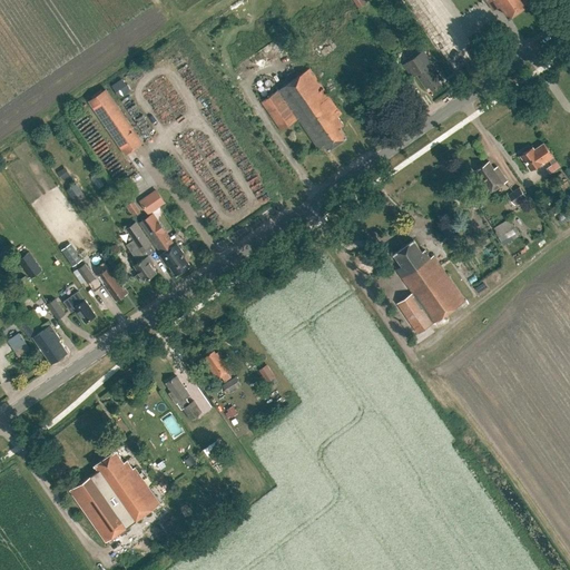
[(485,0),(493,10),(501,6),(509,18),(529,3),(527,0),(485,0)]
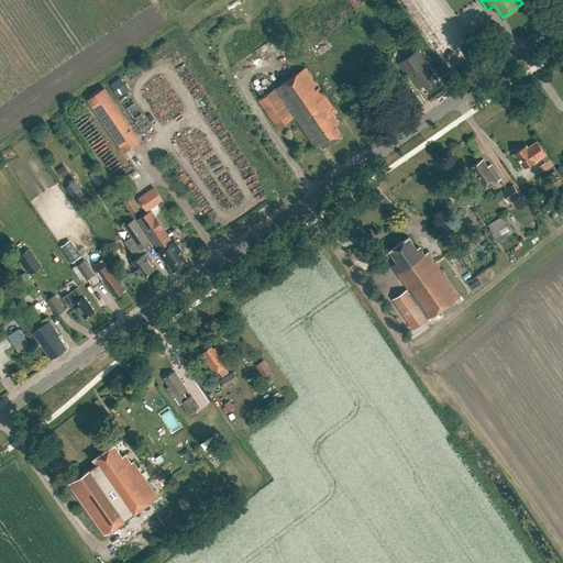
[(409,75),(411,73),(421,88),(424,86),(427,89),(435,83),(433,79),(437,77),(418,51),(400,63),(408,75),(409,75)]
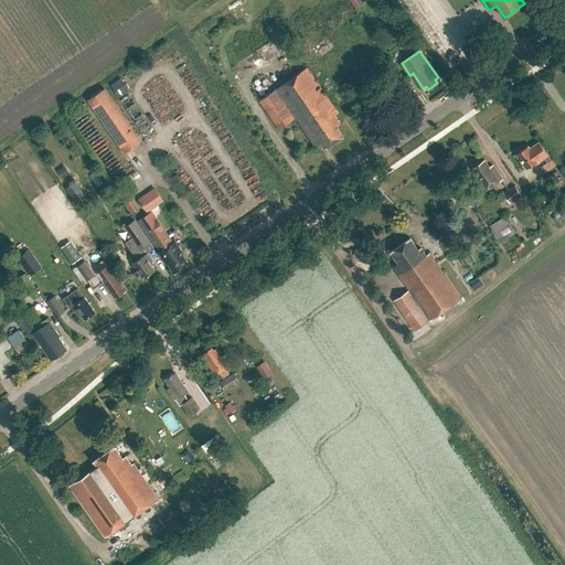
[(331,97),(329,94),(327,95),(307,67),(259,99),(280,129),(297,118),(315,147),(322,142),(326,148),(343,136),(337,126),(341,124),(334,115),(338,113),(334,107),(342,103),(338,97),(331,102),(329,98),(331,97)]
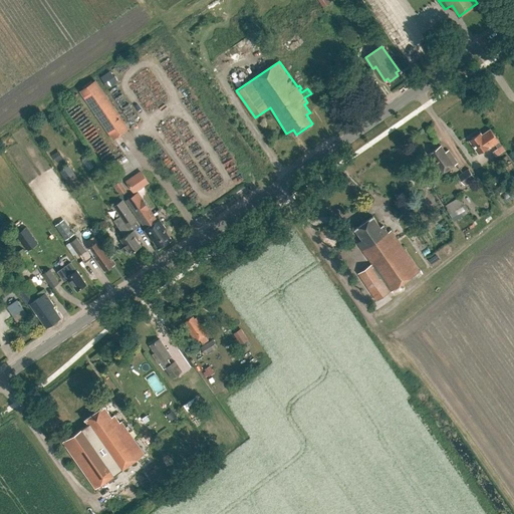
[(107,68),(96,76),(104,87),(115,80),(107,68)]
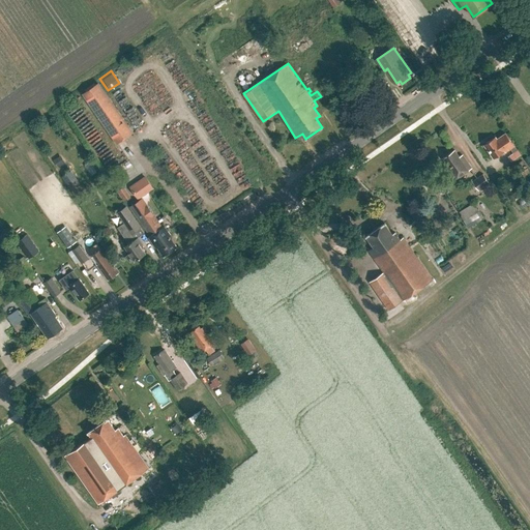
[(98,84),(83,94),(117,144),(133,134),(98,84)]
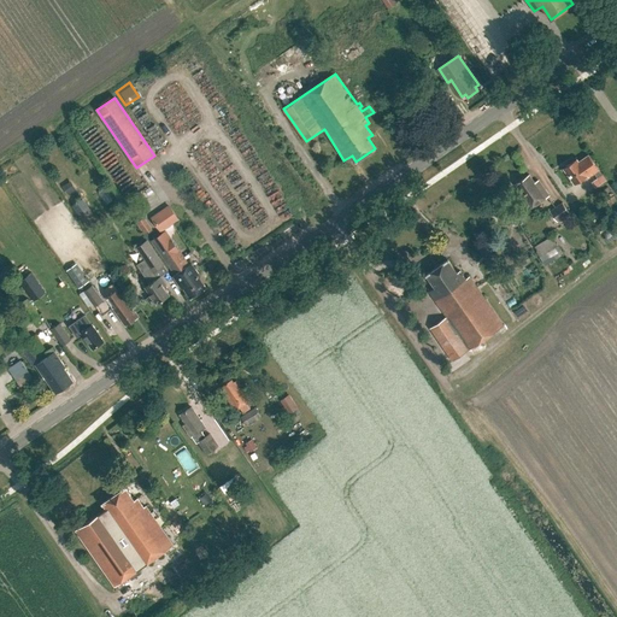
[(576,159),(563,169),(575,184),(588,176),(588,177),(599,169),(589,154),(579,162),(576,159)]
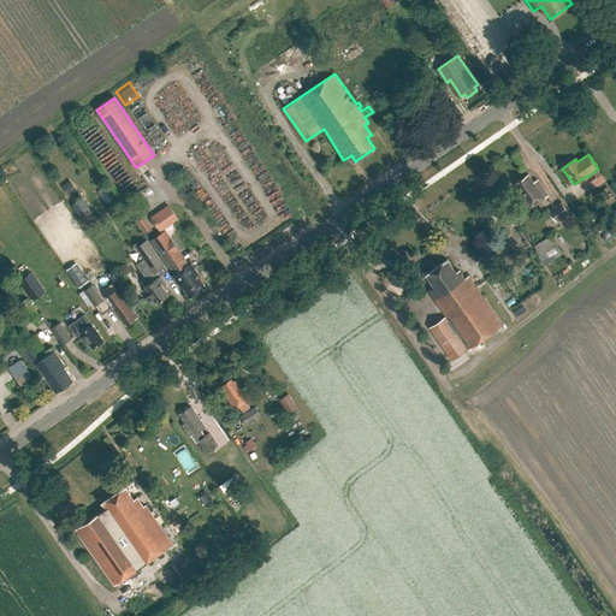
[(586,179),(588,187),(602,181),(598,173),(586,179)]
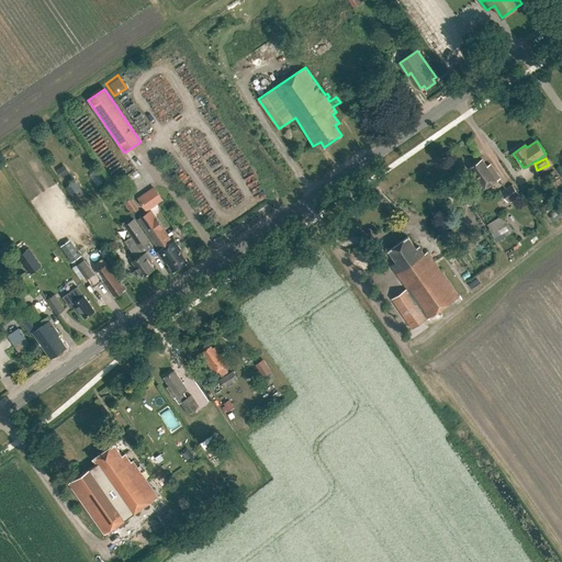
[(470,168),(484,189),(501,178),(491,164),(487,166),(482,159),(470,168)]
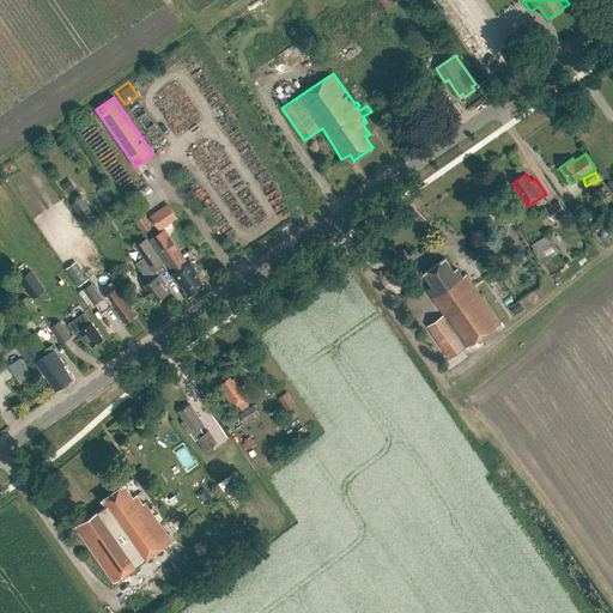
[(67,181),(60,186),(64,193),(72,188),(67,181)]
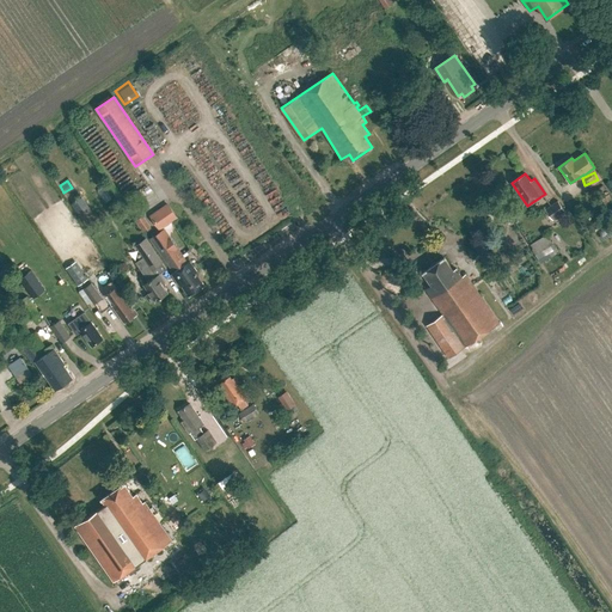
[(73,202),(86,221),(96,215),(83,196),(73,202)]
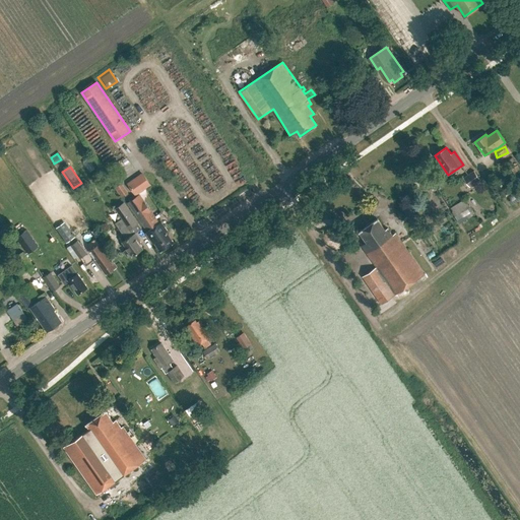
[(127,182),(136,194),(151,183),(142,171),(127,182)]
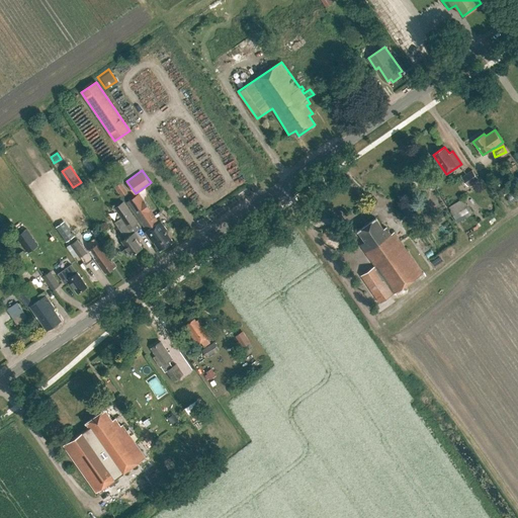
[(479,178),(472,170),(461,177),(467,186),(479,178)]
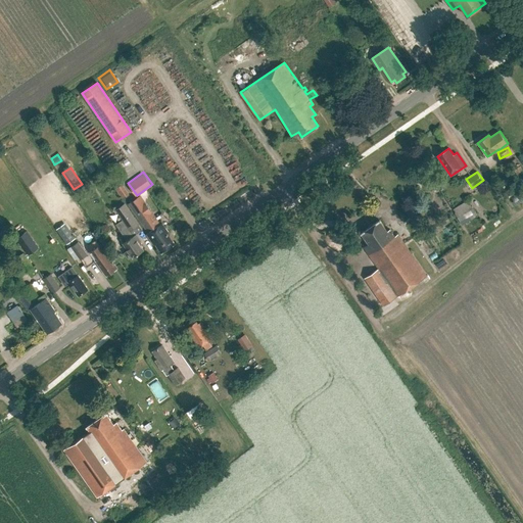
[(114,187),(121,195),(127,191),(121,183),(114,187)]
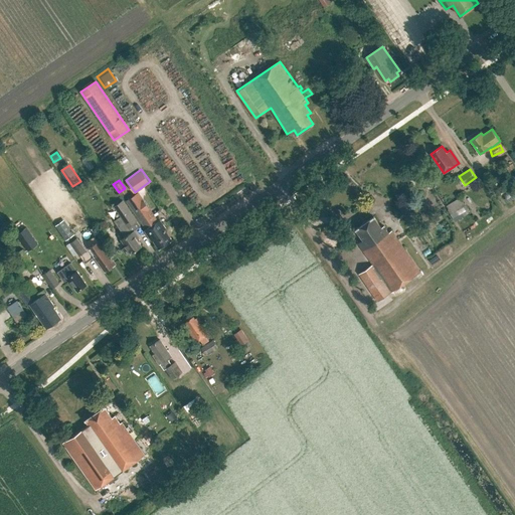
[(498,188),(502,193),(512,186),(508,180),(498,188)]
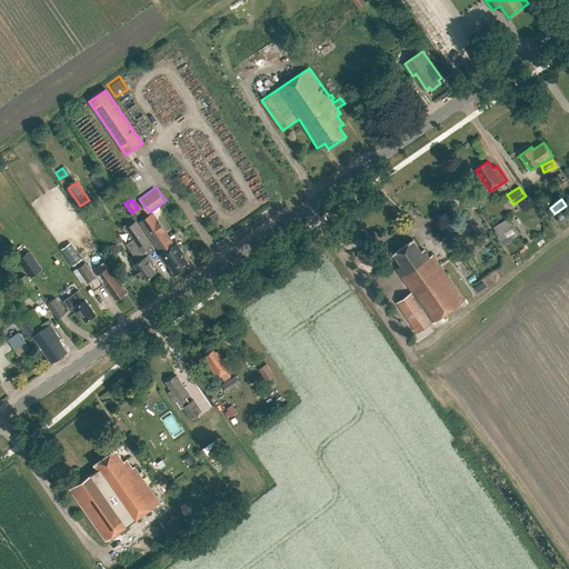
[(160,255),(168,267),(169,266),(177,276),(190,266),(185,255),(186,253),(178,242),(176,243),(153,212),(140,221),(161,252),(160,255)]
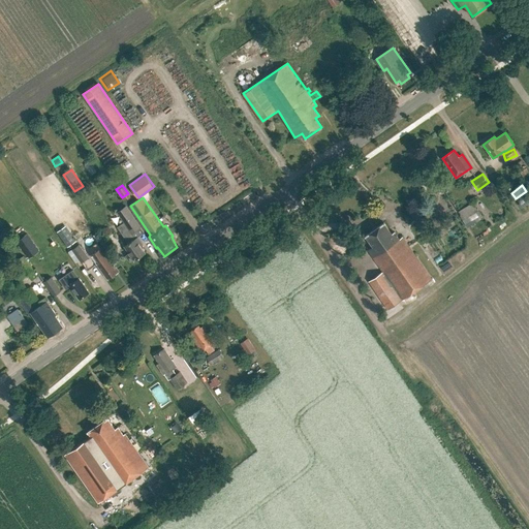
[(456,213),(465,228),(485,217),(475,201),(456,213)]
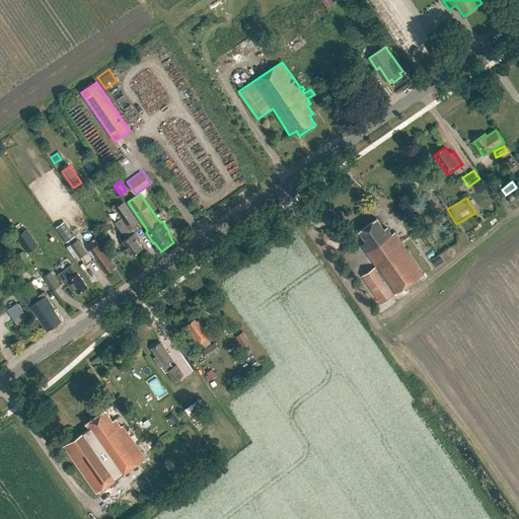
[(124,250),(128,256),(131,254),(132,255),(143,248),(138,240),(140,239),(135,232),(142,228),(125,202),(116,208),(123,217),(116,222),(126,238),(123,240),(127,247),(124,250)]
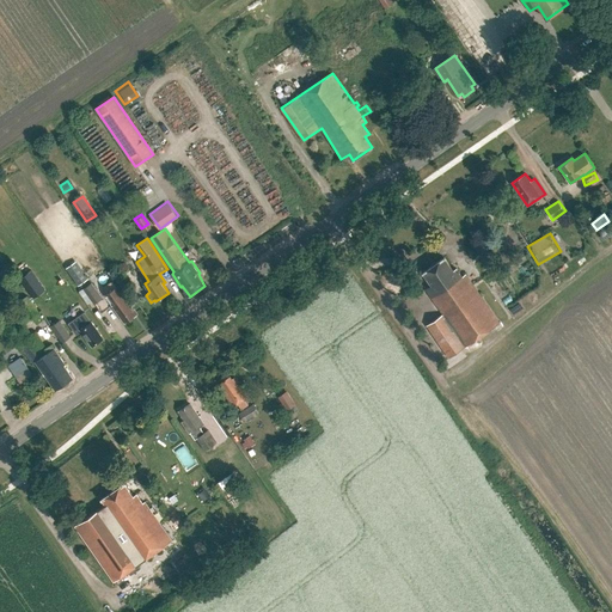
[(500,323),(465,274),(461,276),(456,268),(453,270),(444,257),(422,273),(432,285),(427,288),(444,313),(428,325),(451,357),(500,323)]
